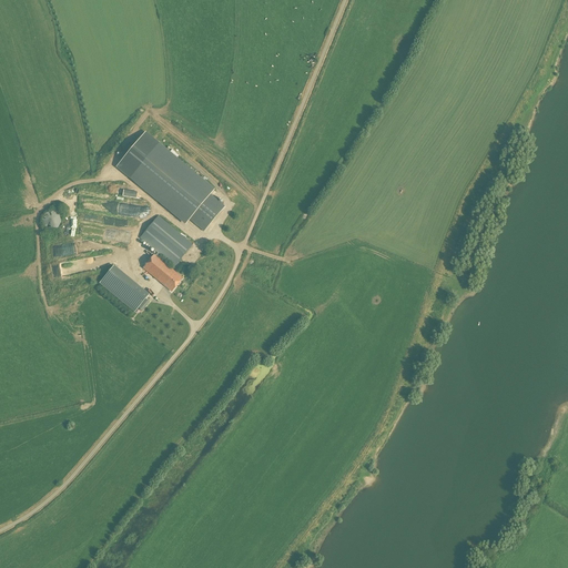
[(144,132),(117,166),(185,224),(189,220),(204,232),(224,206),(210,194),(214,190),(144,132)]
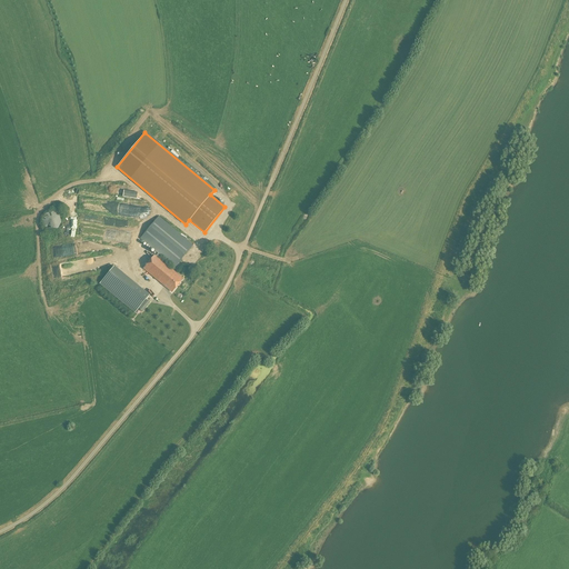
[(45,229),(51,232),(58,230),(61,225),(60,218),(53,213),(46,215),(42,222),(45,229)]
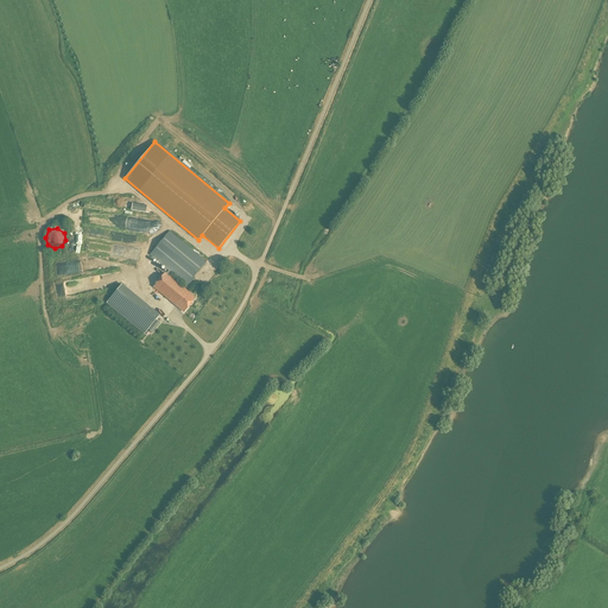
[(185,287),(207,263),(170,232),(150,255),(185,287)]
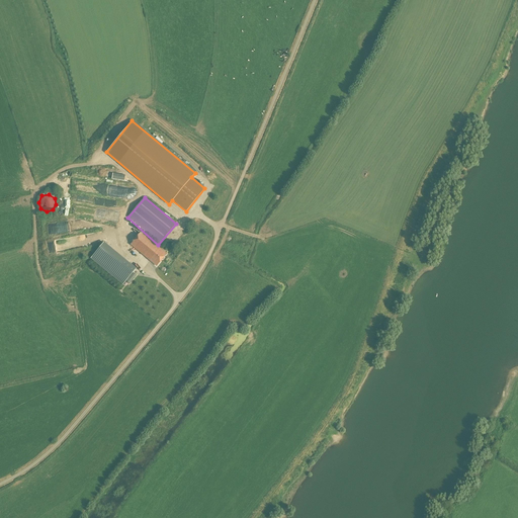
[(157,266),(166,254),(160,249),(161,249),(141,233),(131,245),(151,261),(157,266)]
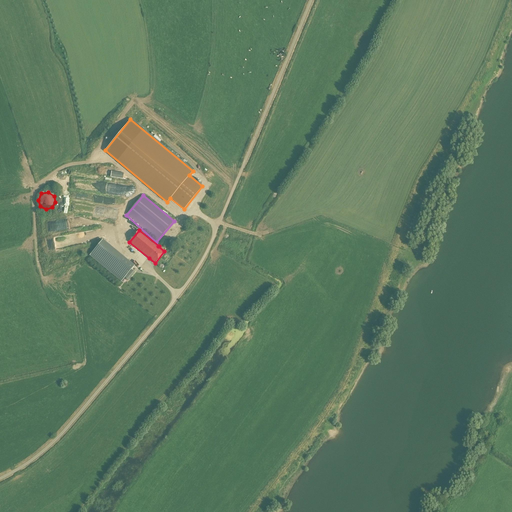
[(66,246),(65,238),(48,239),(48,247),(66,246)]
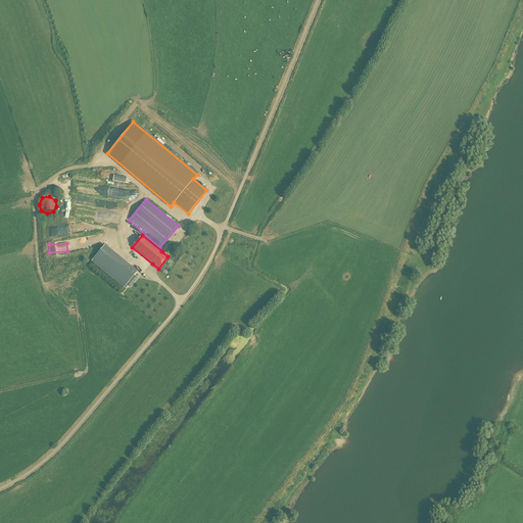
[(94,258),(91,262),(124,288),(138,272),(105,244),(94,258)]
